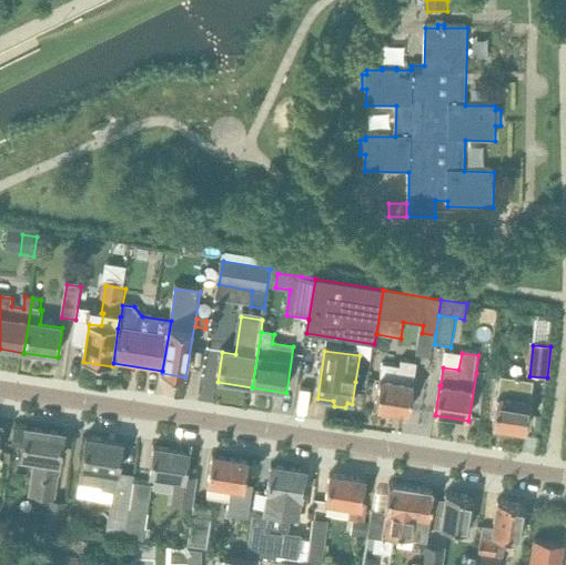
[(410,415),(417,366),(417,364),(403,362),(402,367),(384,365),(376,410),(410,415)]
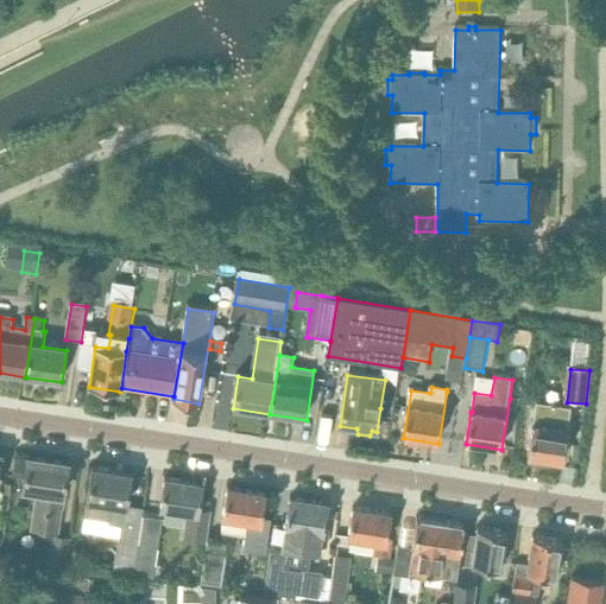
[(572,412),(548,408),(536,406),(529,458),(563,463),(572,412)]
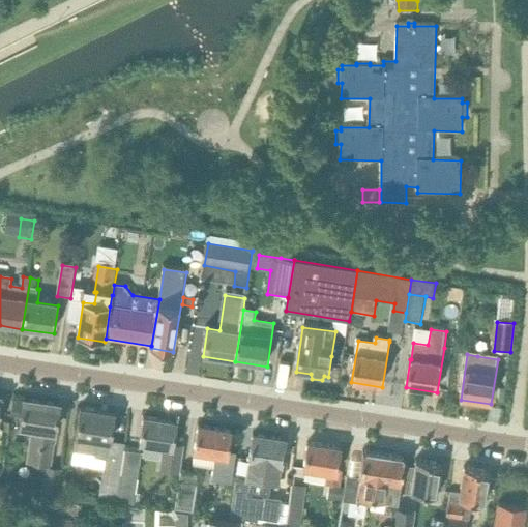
[(51,467),(57,427),(60,406),(25,401),(21,430),(34,432),(29,464),(51,467)]
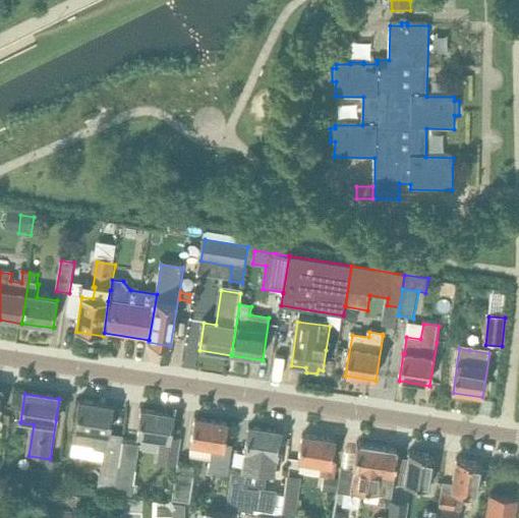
[(115,495),(123,444),(124,438),(109,436),(113,407),(79,402),(75,430),(73,446),(93,449),(93,452),(104,454),(98,492),(115,495)]
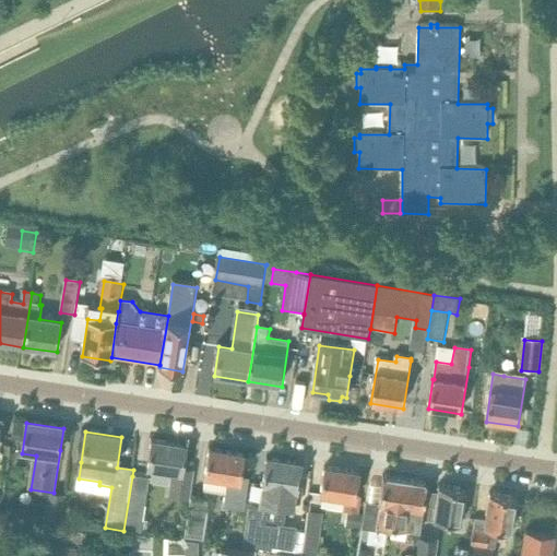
[(194,472),(188,471),(184,471),(187,448),(152,442),(147,471),(174,474),(170,499),(190,501),(194,472)]
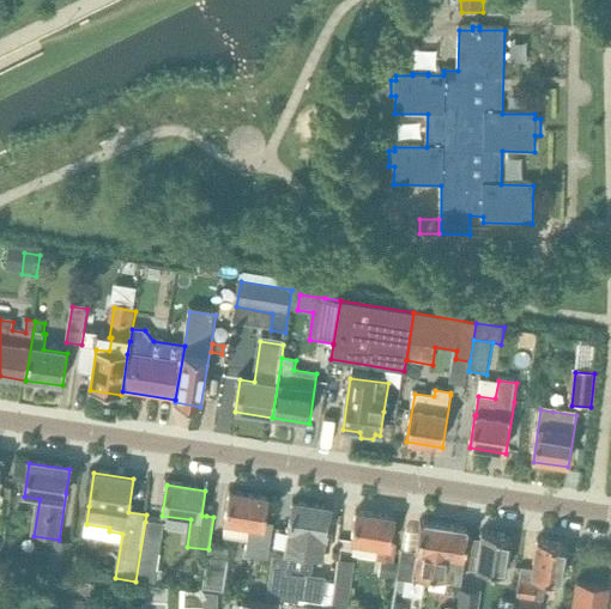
[(273,527),(265,524),(268,500),(230,494),(225,525),(249,529),(244,559),(267,562),(273,527)]
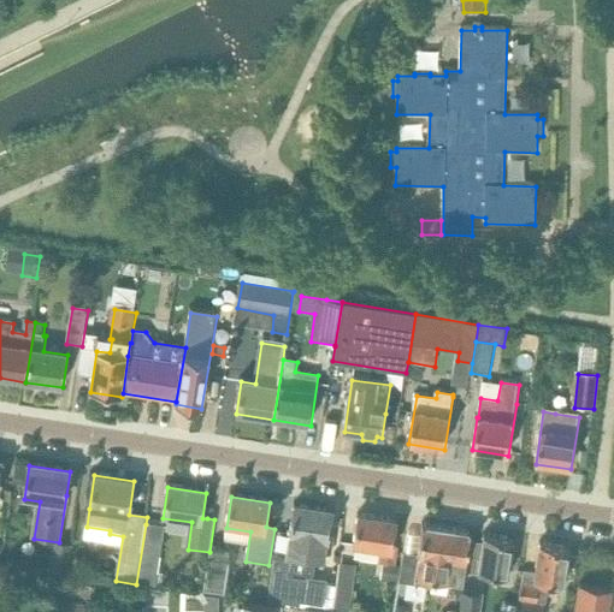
[(318,556),(331,558),(334,539),(329,538),(334,512),(295,506),(290,540),(291,540),(289,557),(318,562),(318,556)]
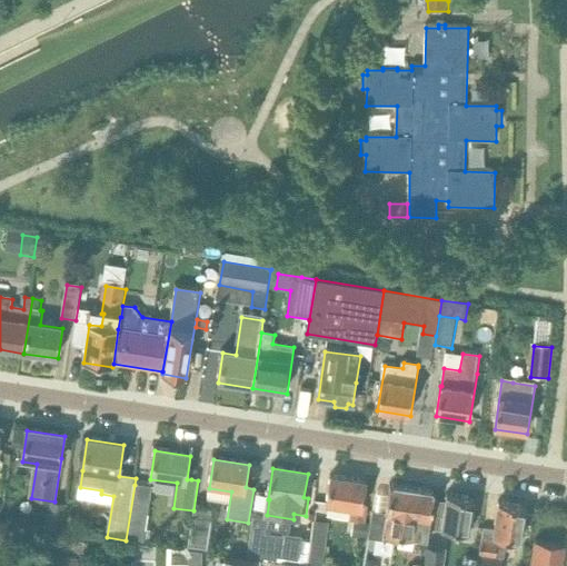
[(328,499),(327,506),(352,509),(350,524),(355,525),(365,526),(367,507),(362,507),(366,483),(331,478),(328,499)]
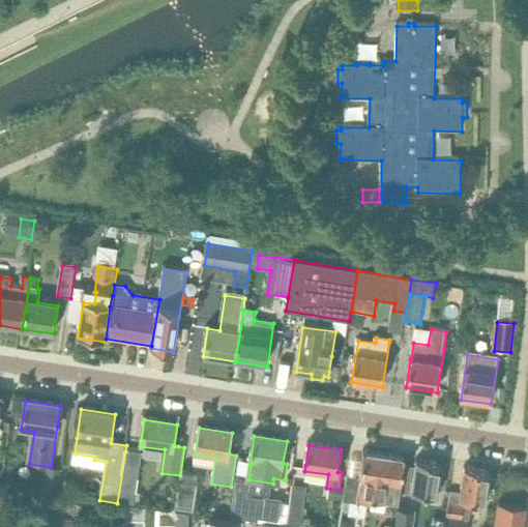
[(125,451),(117,503),(135,505),(142,454),(125,451)]
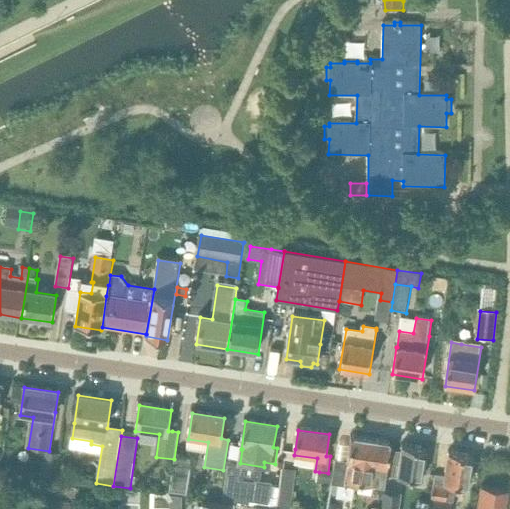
[(328,473),(326,485),(331,486),(331,485),(355,489),(352,508),(360,508),(371,441),(352,437),(348,463),(336,461),(334,474),(328,473)]
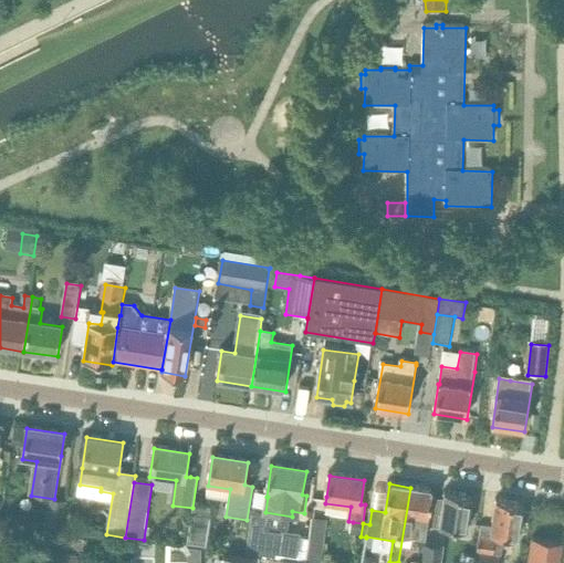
[(432,491),(410,488),(398,562),(418,562),(421,548),(424,548),(425,543),(430,510),(432,491)]
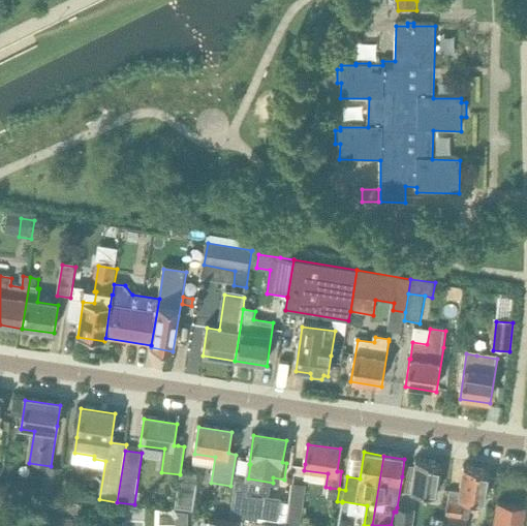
[(404,465),(399,494),(410,496),(412,492),(436,496),(441,465),(416,461),(416,466),(404,465)]
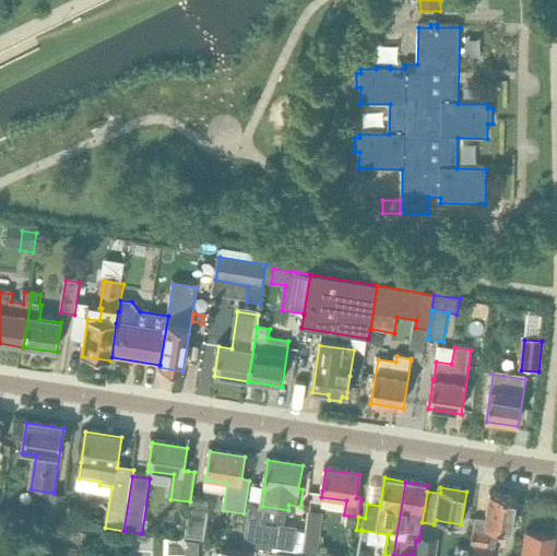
[(49,494),(45,520),(62,522),(67,496),(49,494)]
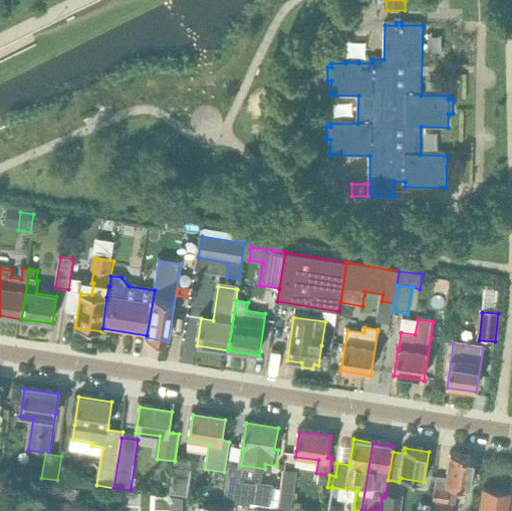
[(471,490),(472,479),(476,459),(451,455),(447,480),(438,478),(433,510),(454,510),(458,488),(471,490)]
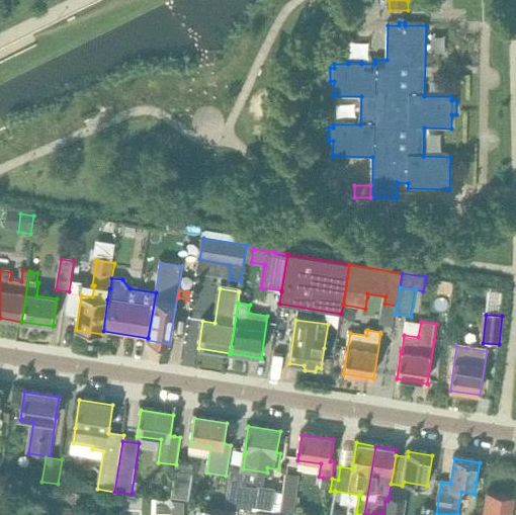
[(189,501),(194,465),(178,462),(172,499),(189,501)]
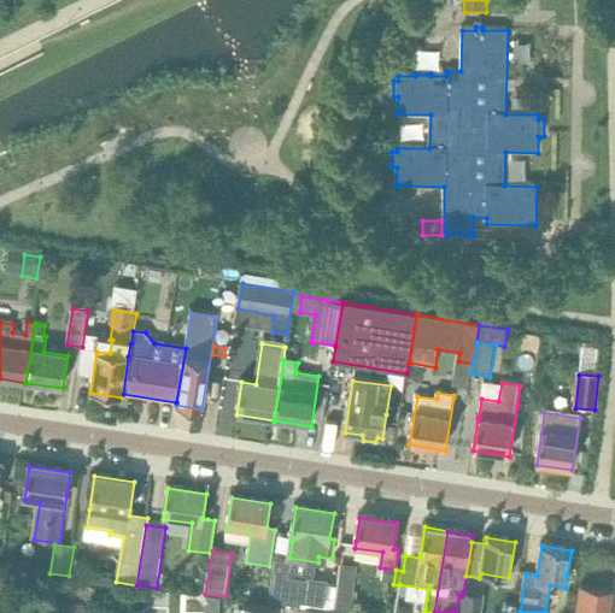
[(334,612),(337,597),(327,596),(328,582),(308,579),(308,582),(290,579),(292,564),(275,563),(270,603),(302,608),(302,605),(304,605),(304,611),(314,612),(334,612)]
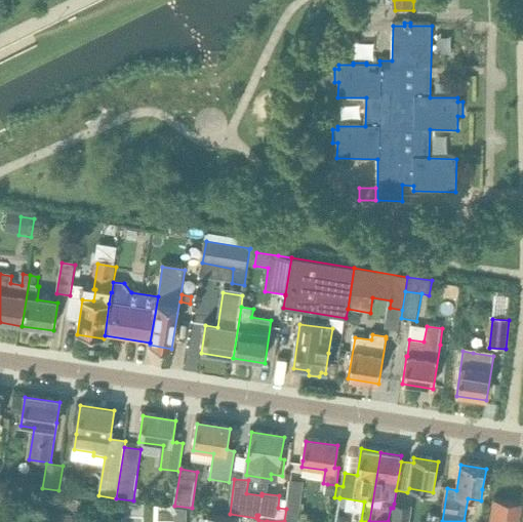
[(290,483),(286,509),(284,521),(297,521),(304,485),(290,483)]
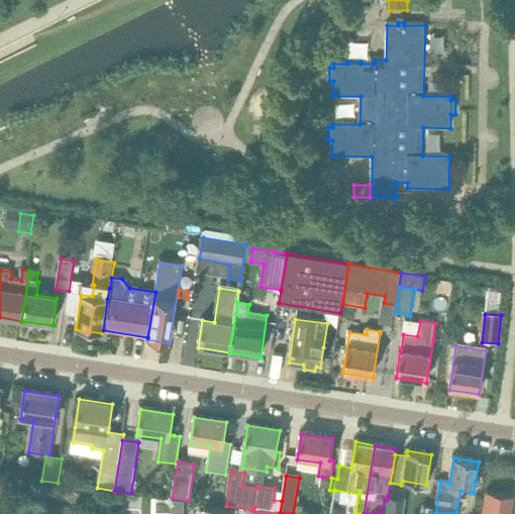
[(322,477),(320,489),(329,490),(331,478),(322,477)]
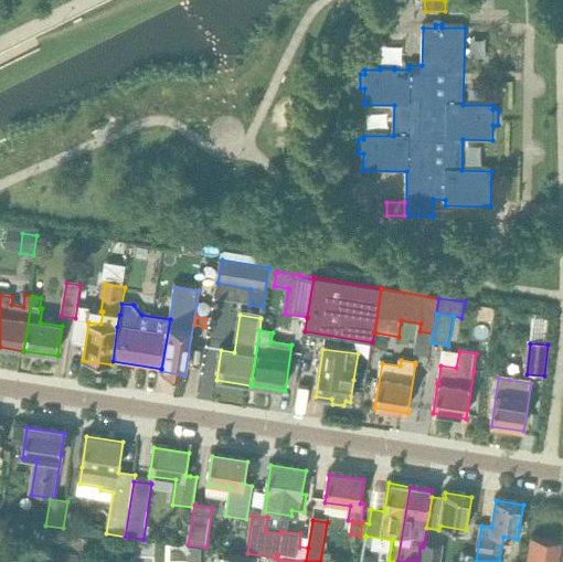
[(558,561),(561,544),(532,539),(529,561),(558,561)]
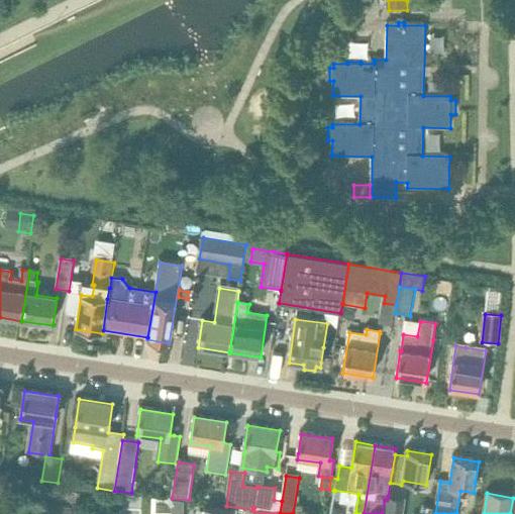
[(385,500),(382,513),(404,513),(407,499),(402,498),(388,496),(387,500),(385,500)]
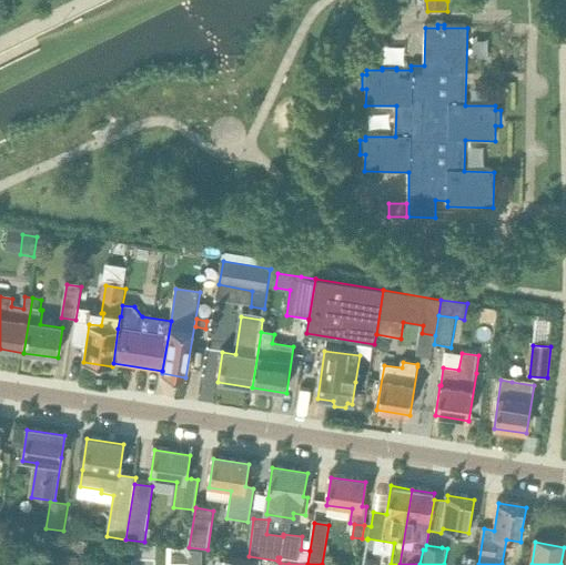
[(32,555),(31,564),(87,564),(87,563),(32,555)]
